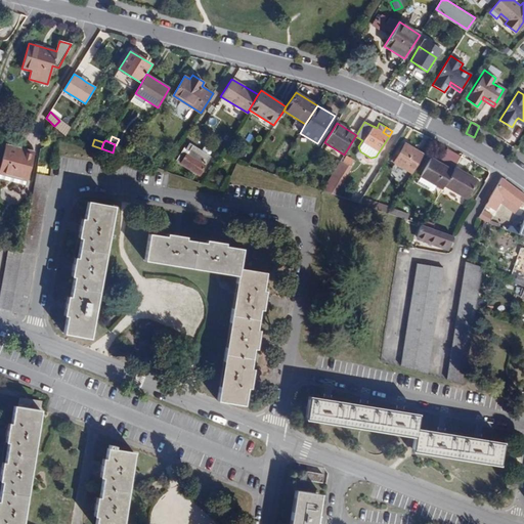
[(394,162),(412,173),(424,155),(404,143),(394,162)]
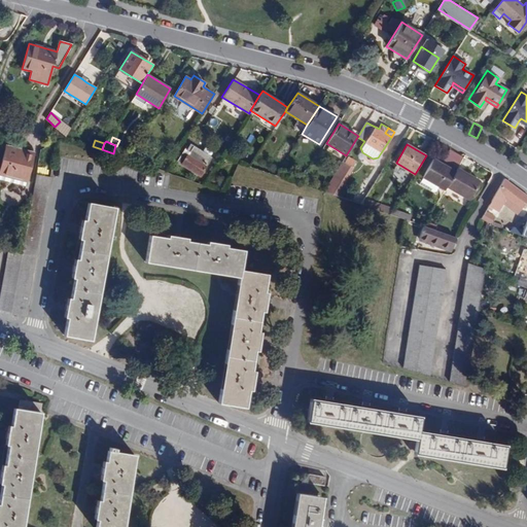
[(6,146),(0,169),(0,174),(26,181),(33,152),(6,146)]
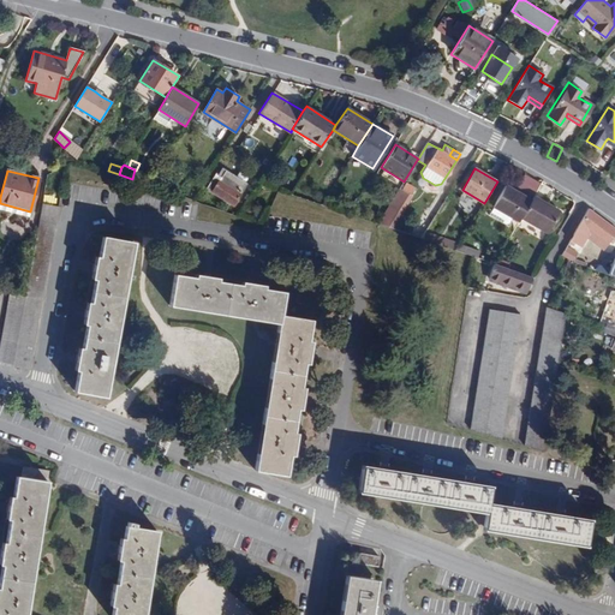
[(214,177),(207,187),(234,204),(246,184),(226,171),(220,179),(214,177)]
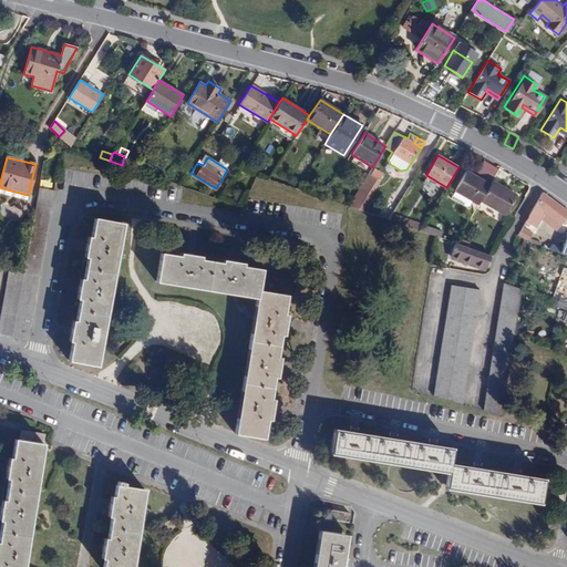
[(136,171),(150,174),(153,165),(142,162),(136,171)]
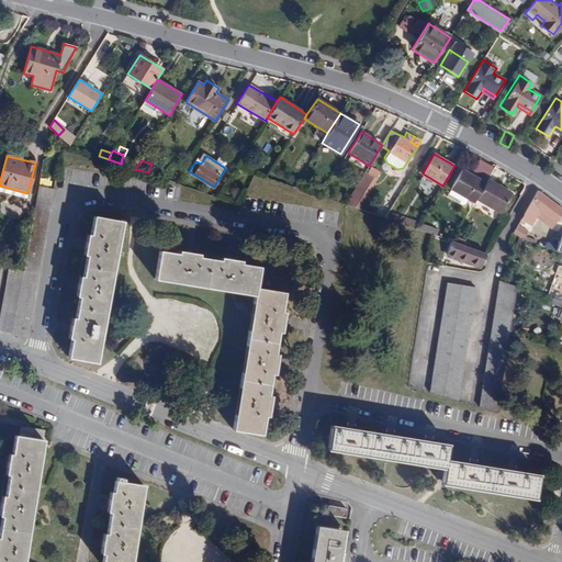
[(379,171),(369,166),(366,171),(373,177),(375,178),(379,171)]
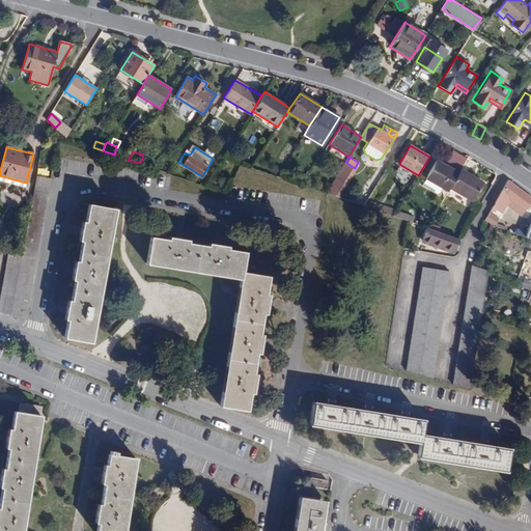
[(425,178),(447,191),(449,188),(458,172),(436,160),(425,178)]
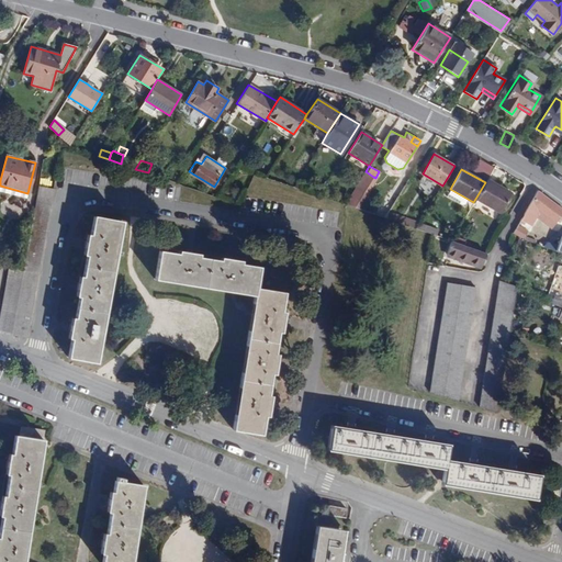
[(356,188),(360,190),(364,193),(373,177),(366,171),(356,188)]
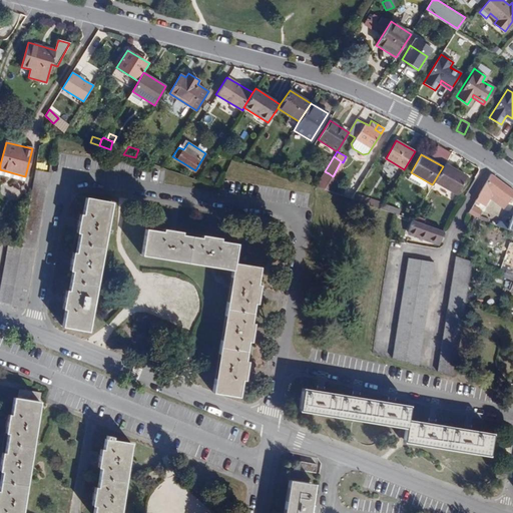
[(443,166),(434,181),(456,194),(467,175),(445,163),(443,166)]
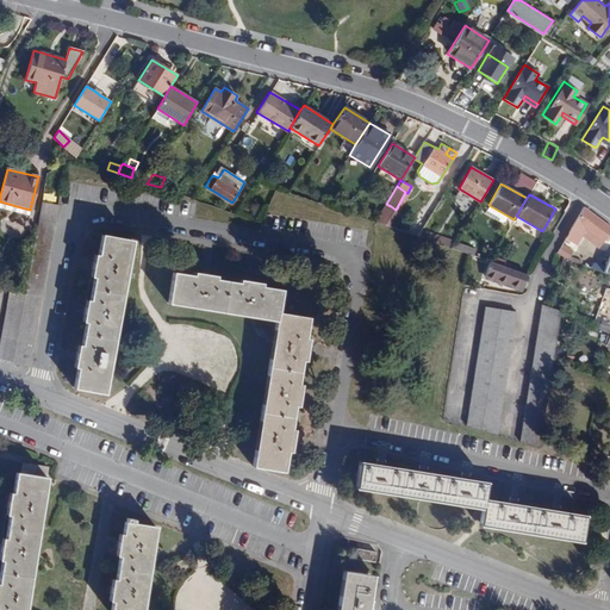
[(0,344),(0,360),(27,367),(58,205),(42,201),(25,293),(10,292),(0,344)]
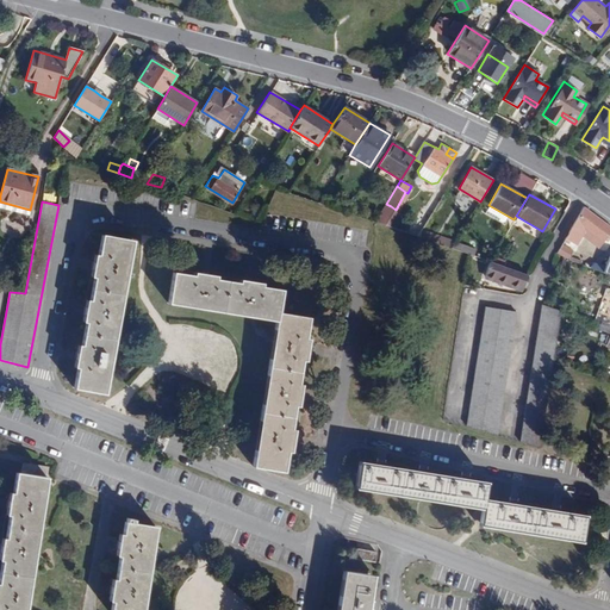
[(241,204),(237,210),(247,215),(250,210),(241,204)]
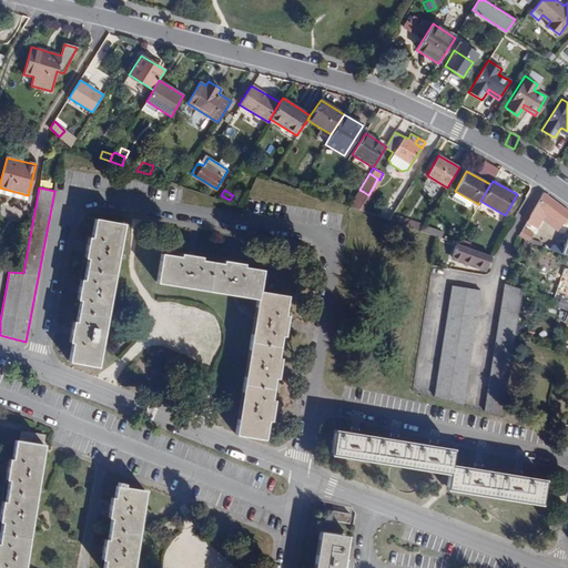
[(359,190),(350,205),(354,209),(364,192),(359,190)]
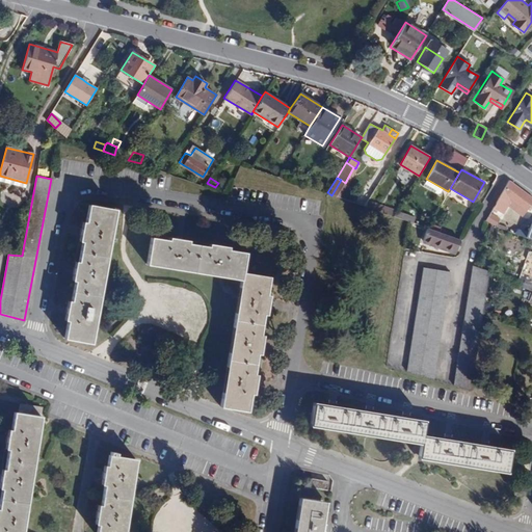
[(524,214),(531,203),(531,198),(509,182),(494,208),(503,214),(507,207),(509,204),(524,214)]
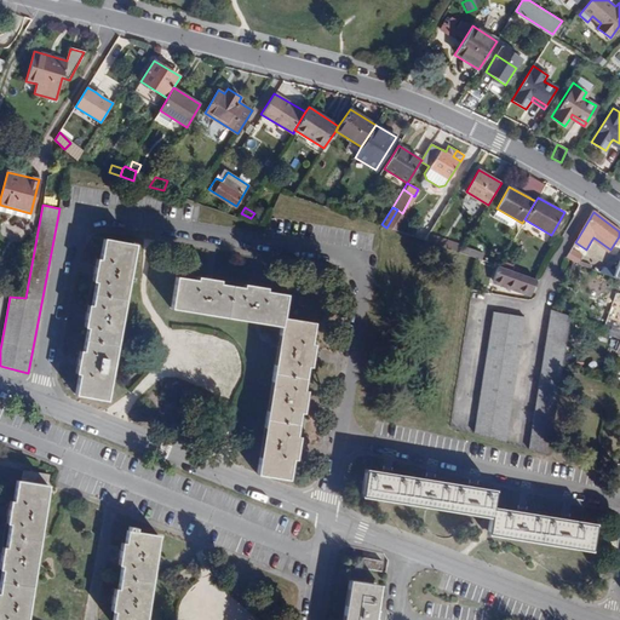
[(430,233),(425,241),(459,253),(463,246),(430,233)]
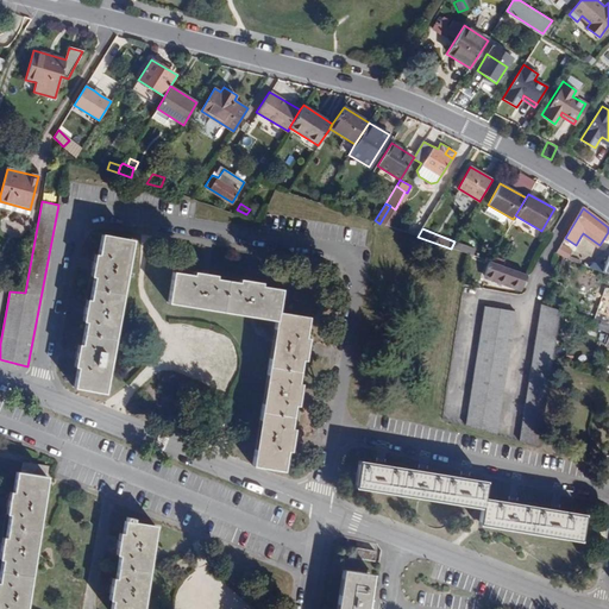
[(597,248),(600,245),(583,233),(581,237),(597,248)]
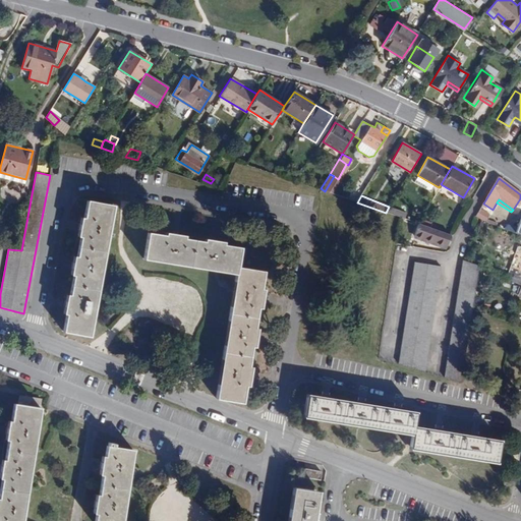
[(113,206),(87,200),(83,218),(81,218),(77,237),(79,237),(76,256),(74,256),(70,275),(72,276),(70,295),(67,295),(63,313),(65,313),(62,331),(89,336),(113,206)]
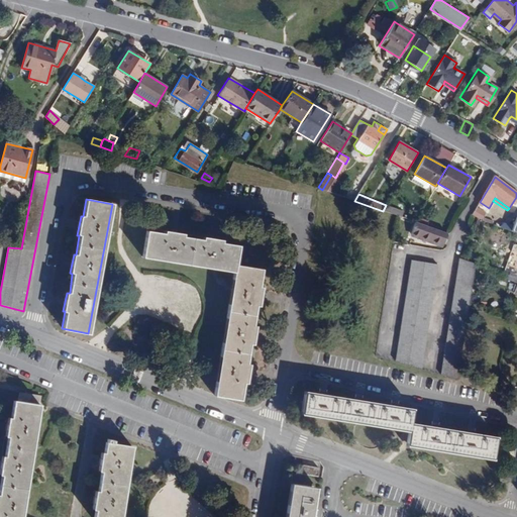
[(482,220),(483,217),(486,212),(477,208),(473,215),(477,218),(481,220),(482,220)]
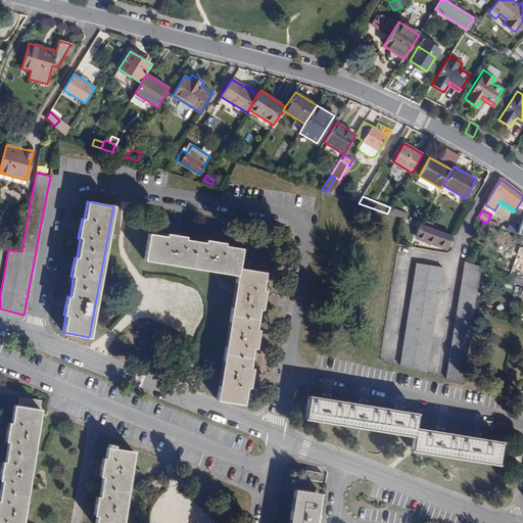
[(453,236),(420,225),(416,237),(446,249),(453,236)]
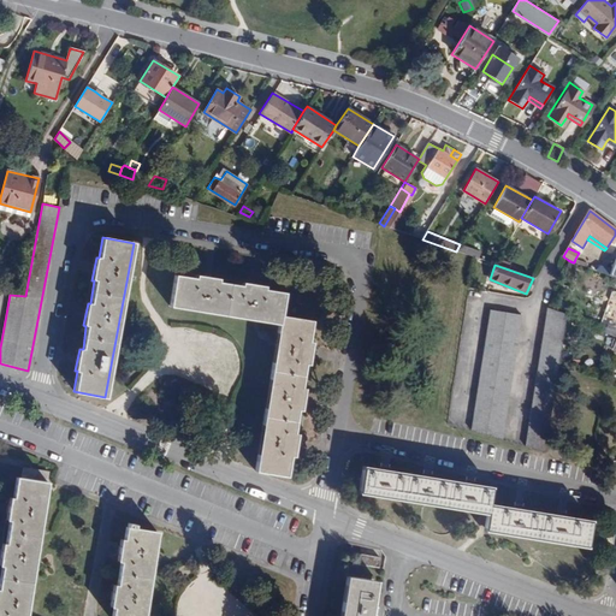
[(175,274),(170,306),(278,324),(255,469),(264,473),(286,475),(289,455),(292,456),(296,433),(292,432),(296,409),(300,409),(303,388),(301,388),(303,363),(307,365),(311,342),(308,341),(311,320),(280,315),(284,294),(264,289),(264,286),(242,283),(241,285),(218,282),(218,279),(196,276),(196,278),(175,274)]
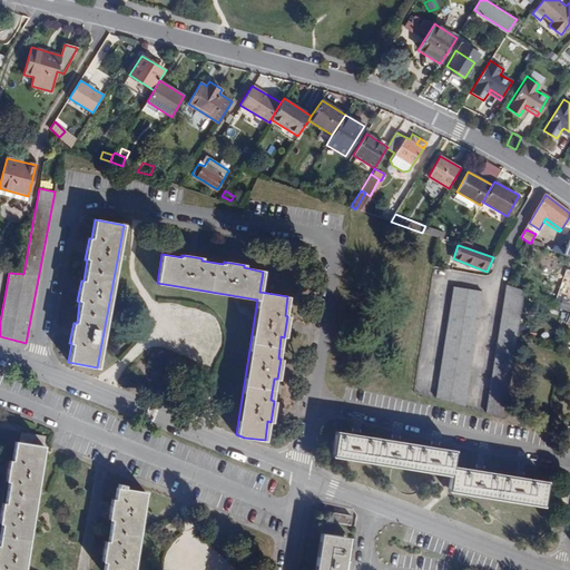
[(503,419),(517,338),(524,291),(516,287),(507,285),(485,413),(503,419)]
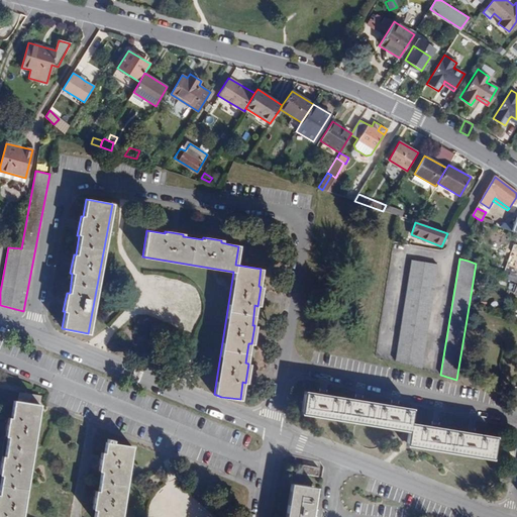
[(395,360),(421,369),(437,265),(411,261),(395,360)]
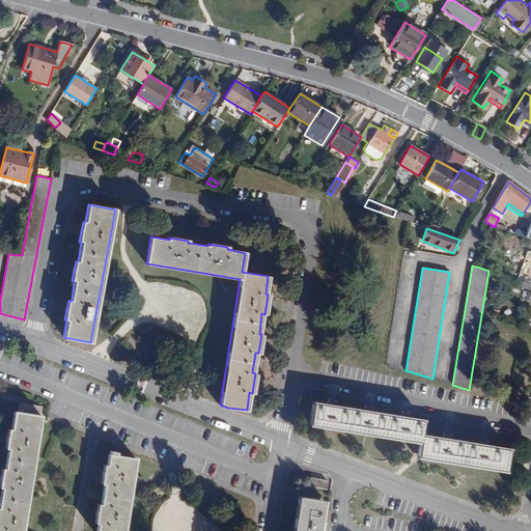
[(520,275),(516,281),(524,284),(526,278),(520,275)]
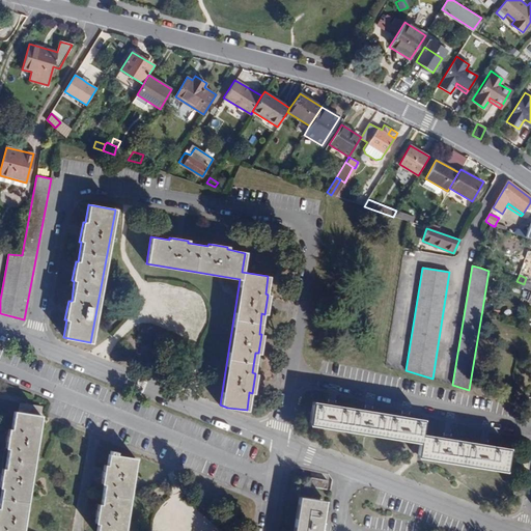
[(509,449),(421,436),(423,421),(312,403),(309,425),(419,443),(417,457),(505,471),(509,449)]
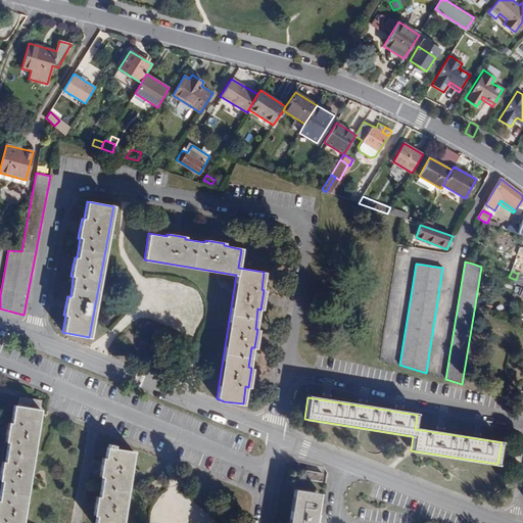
[(0,522),(21,522),(40,410),(13,406),(10,423),(8,423),(5,441),(7,442),(4,462),(2,462),(0,472),(0,480),(1,481),(0,488),(0,522)]
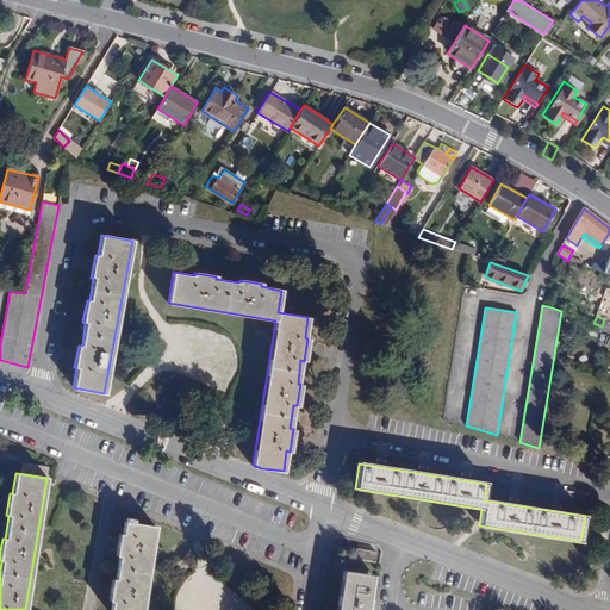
[(112,602),(111,609),(142,609),(155,527),(134,524),(135,518),(129,518),(129,523),(124,522),(122,535),(119,535),(116,556),(119,558),(116,580),(113,579),(110,602),(112,602)]
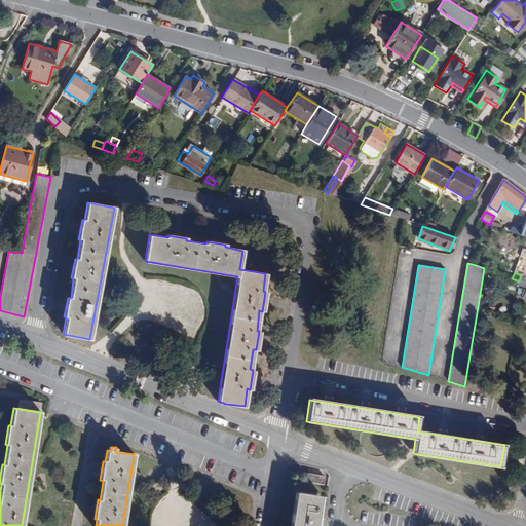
[(470,471),(465,486),(473,488),(477,473),(470,471)]
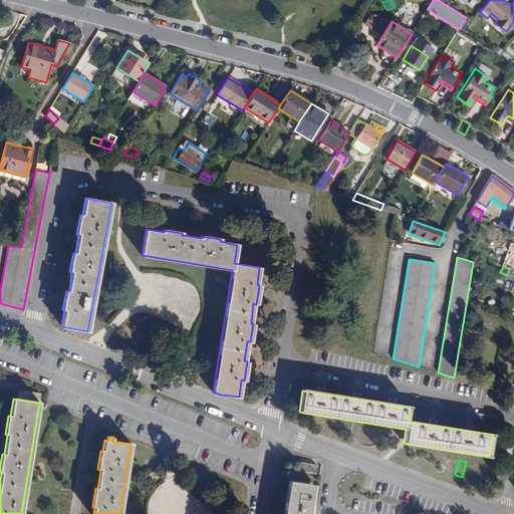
[(290,481),(284,513),(309,513),(314,485),(290,481)]
